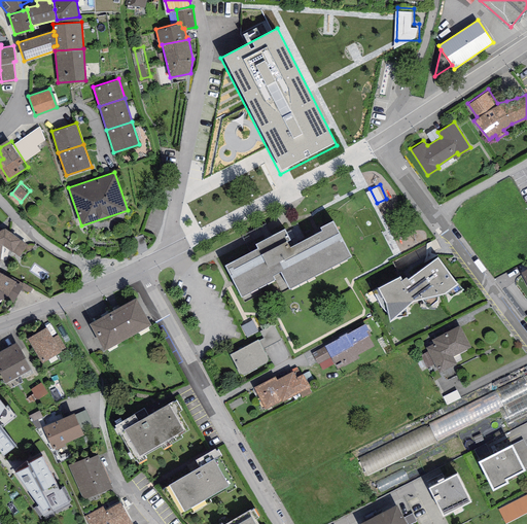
[(285,229),(255,244),(258,248),(224,266),(241,298),(275,280),(273,276),(281,272),(289,288),(351,256),(332,221),(320,228),(322,231),(293,245),(285,229)]
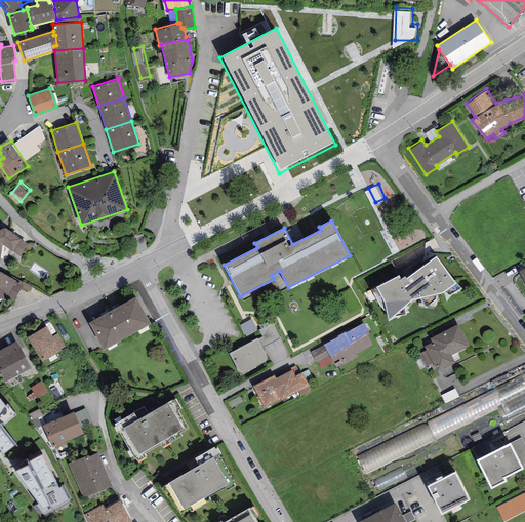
[(0,258),(0,259),(3,243),(21,254),(29,242),(6,227),(0,229),(0,258)]
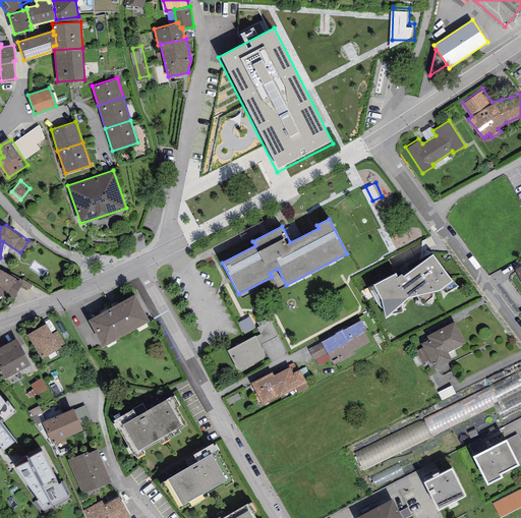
[(395,273),(374,285),(382,300),(386,319),(408,297),(440,290),(454,281),(433,253),(403,276),(402,274),(397,277),(395,273)]
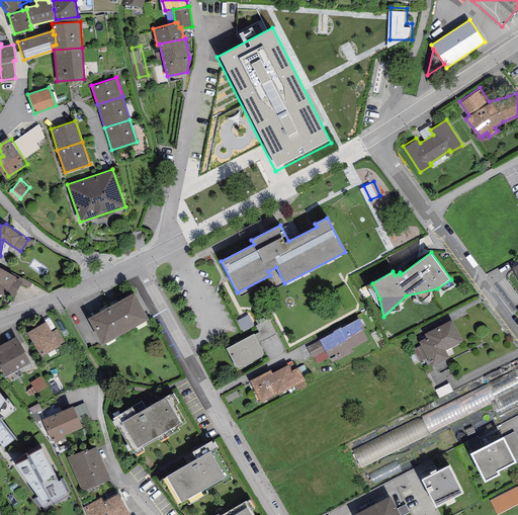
[(0,266),(0,293),(5,291),(14,295),(23,279),(0,266)]
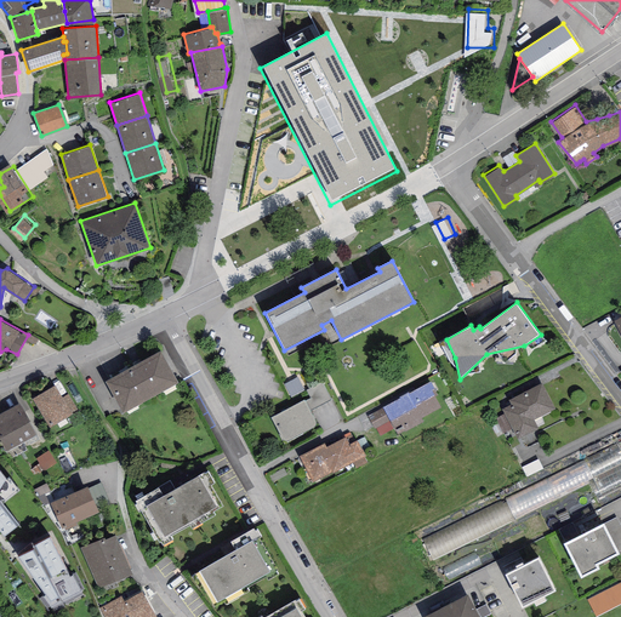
[(160,350),(106,381),(123,412),(178,382),(160,350)]
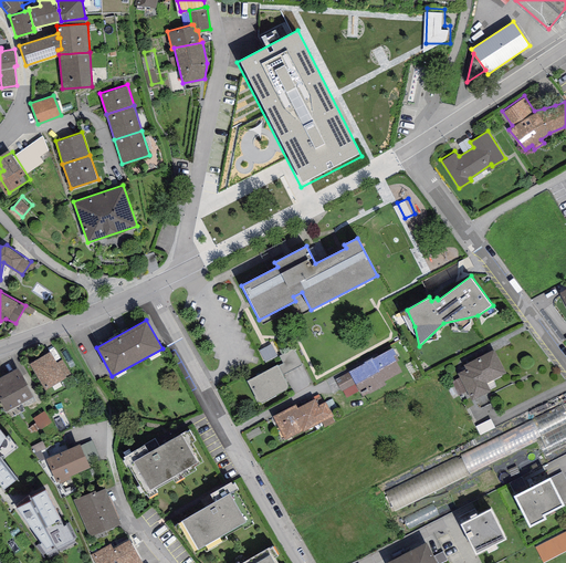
[(282,361),(276,364),(282,373),(302,363),(293,346),(279,354),(282,361)]
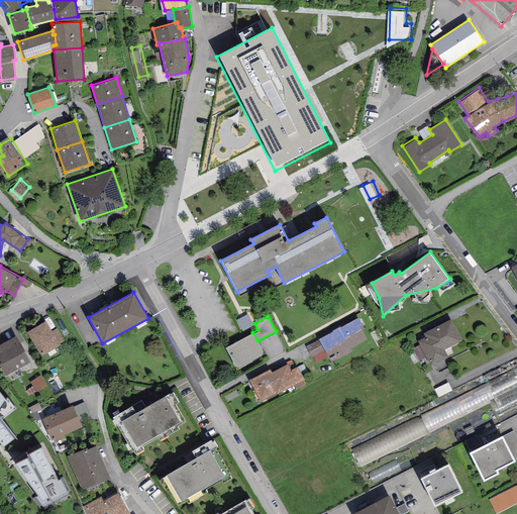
[(333,330),(306,344),(311,355),(313,354),(316,362),(328,355),(331,361),(352,349),(350,346),(368,338),(363,328),(365,327),(358,316),(340,325),(340,324),(332,328),(333,330)]
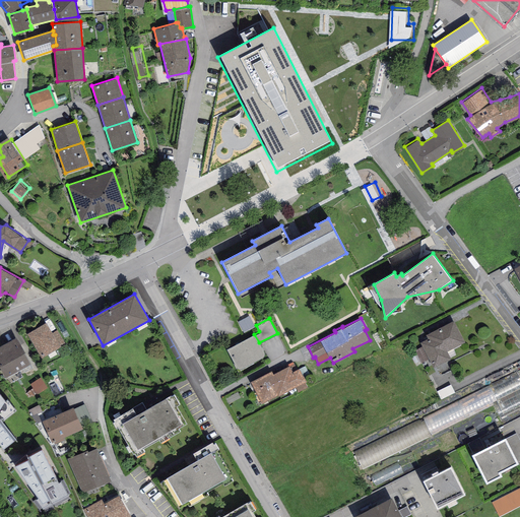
[(454,320),(426,333),(428,337),(420,340),(421,344),(429,358),(433,366),(451,357),(447,350),(465,341),(454,320)]
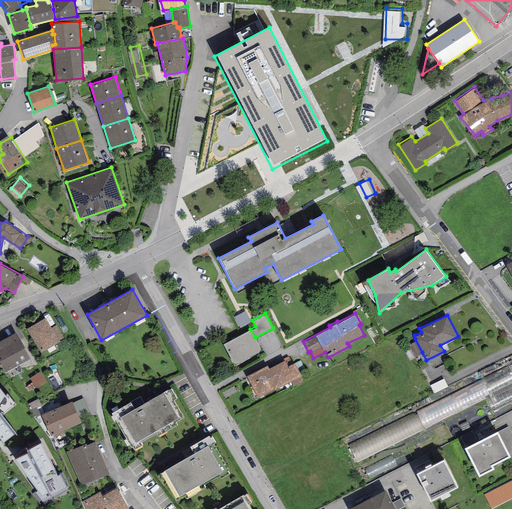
[(45,317),(27,327),(41,351),(59,341),(58,339),(63,335),(56,323),(51,326),(45,317)]
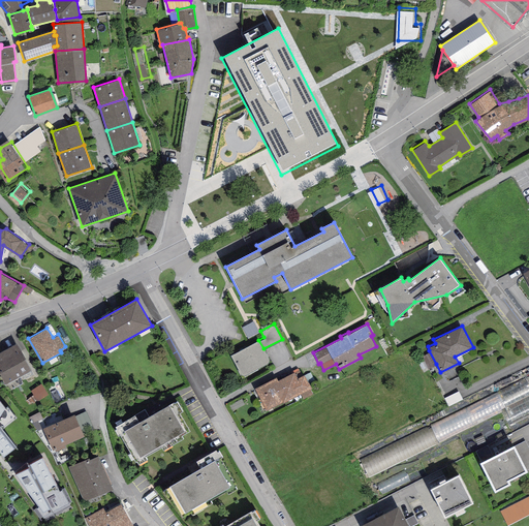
[(258,340),(231,354),(243,375),(270,361),(263,348),(258,340)]
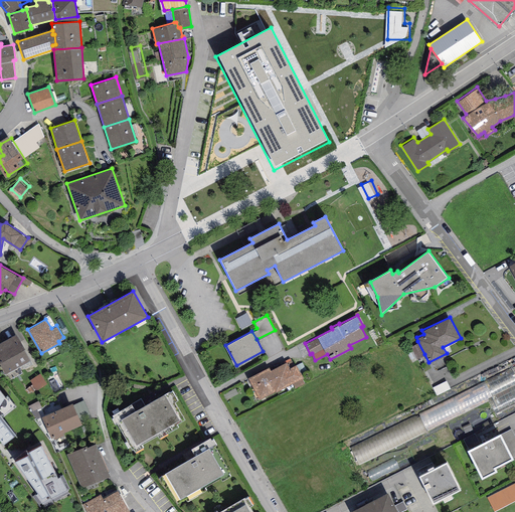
[(0,363),(5,373),(30,359),(16,334),(0,342),(0,363)]
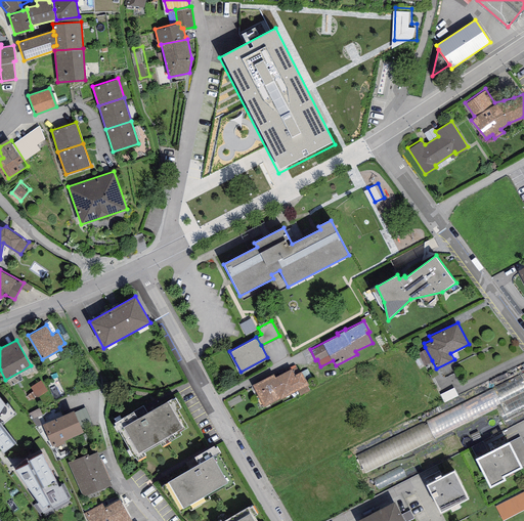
[(432,360),(425,347),(418,351),(425,364),(432,360)]
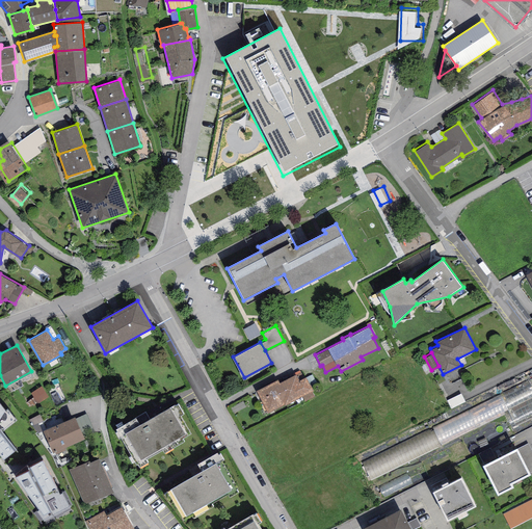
[(278,377),(256,390),(268,412),(284,403),(285,404),(313,389),(307,376),(299,379),(296,373),(280,381),(278,377)]
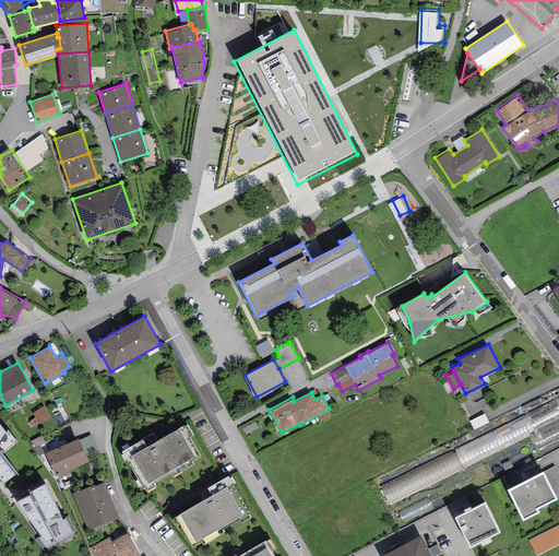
[(558,393),(525,412),(535,432),(542,446),(558,437),(558,393)]
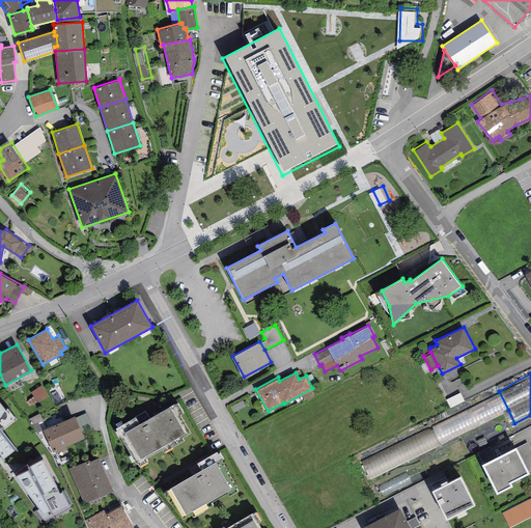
[(47,383),(34,388),(38,398),(51,392),(47,383)]
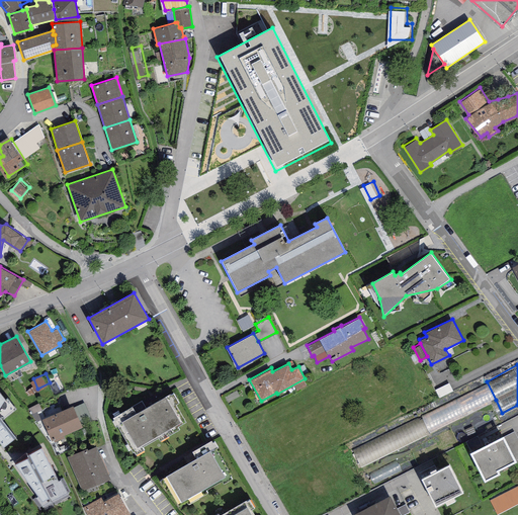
[(237,388),(224,395),(227,400),(239,394),(237,388)]
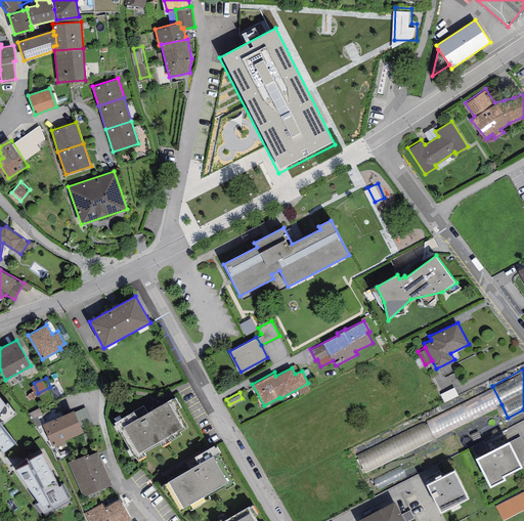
[(0,397),(0,448),(3,452),(13,445),(0,426),(0,425),(15,414),(7,402),(5,404),(0,397)]
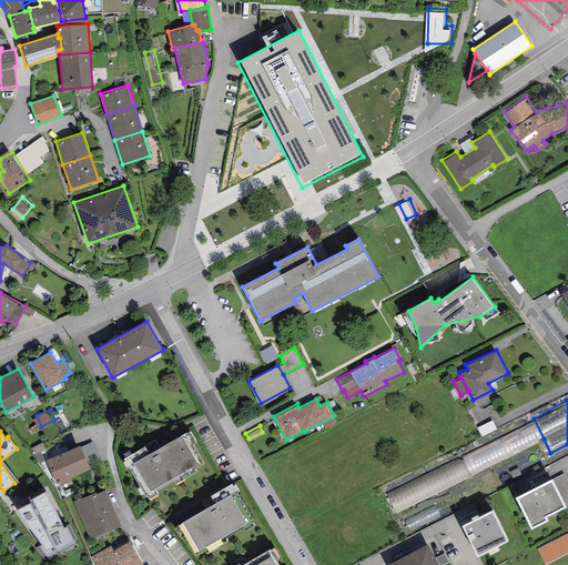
[(145,446),(123,458),(122,460),(127,468),(129,467),(146,496),(148,496),(149,498),(158,494),(156,491),(174,481),(175,484),(198,471),(195,468),(204,463),(193,444),(196,442),(191,432),(188,433),(186,432),(149,453),(145,446)]
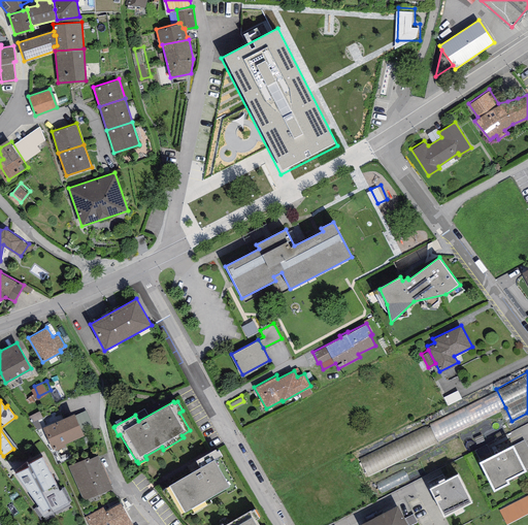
[(86,407),(74,413),(83,431),(94,426),(86,407)]
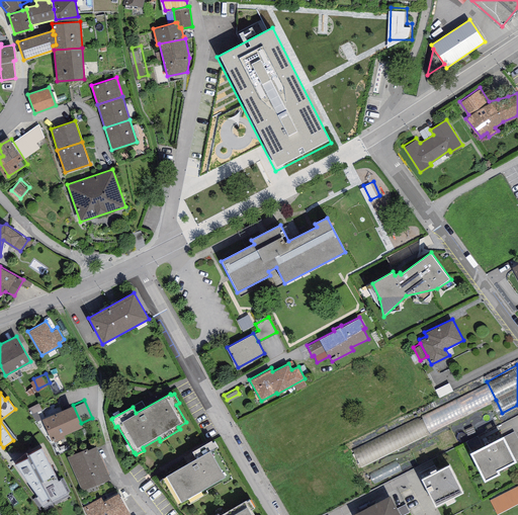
[(51,440),(82,427),(81,423),(73,405),(41,418),(51,440)]
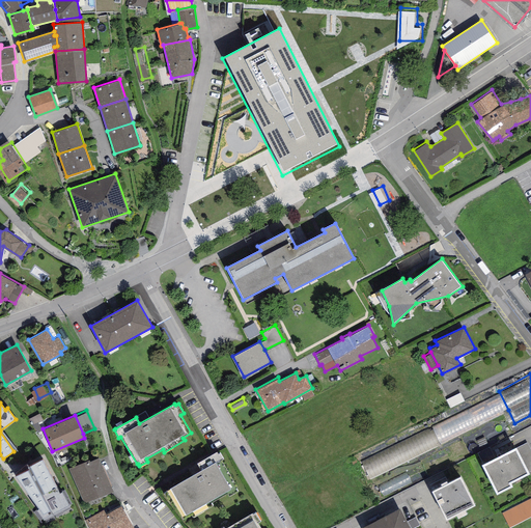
[(515,446),(516,447),(528,470),(530,468),(530,447),(527,440),(515,446)]
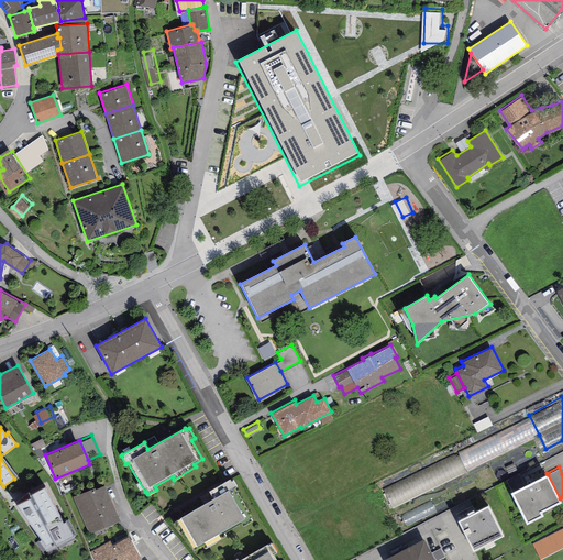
[(548,474),(510,494),(526,525),(544,516),(542,513),(562,503),(560,498),(548,474)]
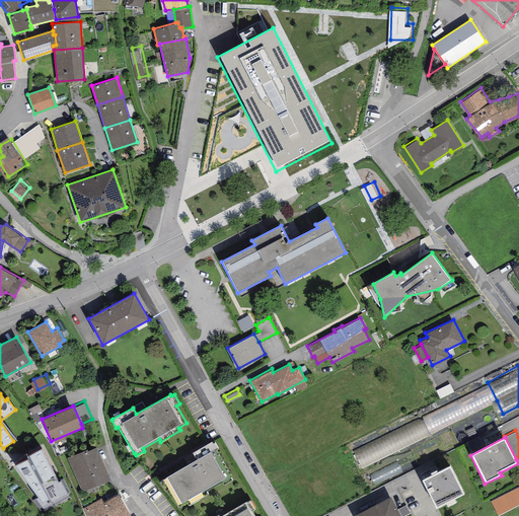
[(197,459),(165,477),(181,504),(222,481),(224,484),(232,478),(231,476),(232,475),(217,449),(218,449),(215,443),(213,444),(212,442),(193,452),(197,459)]
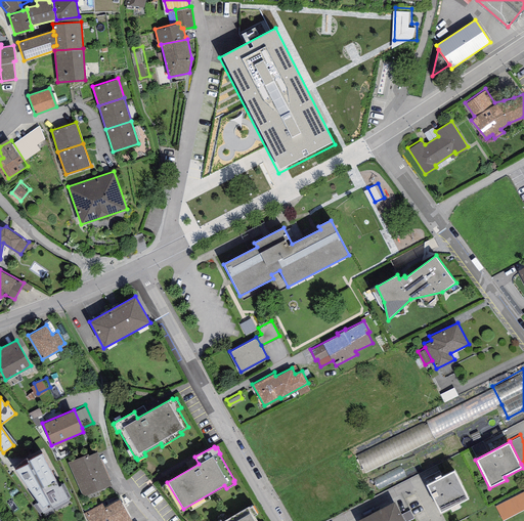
[(87,452),(69,460),(82,495),(112,484),(98,451),(88,454),(87,452)]
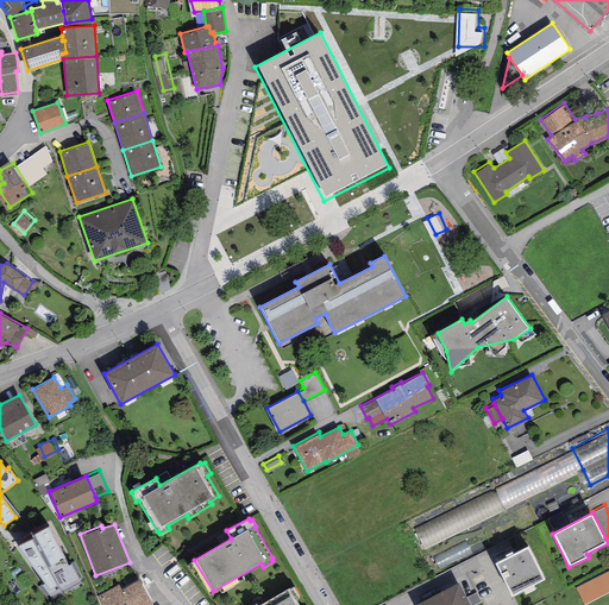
[(32,540),(18,547),(44,583),(43,585),(50,594),(80,580),(71,563),(68,565),(49,527),(30,537),(32,540)]
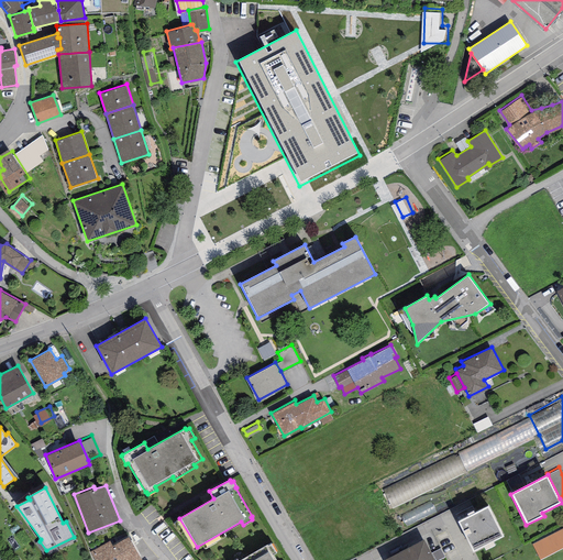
[(489,506),(457,520),(473,552),(504,537),(489,506)]
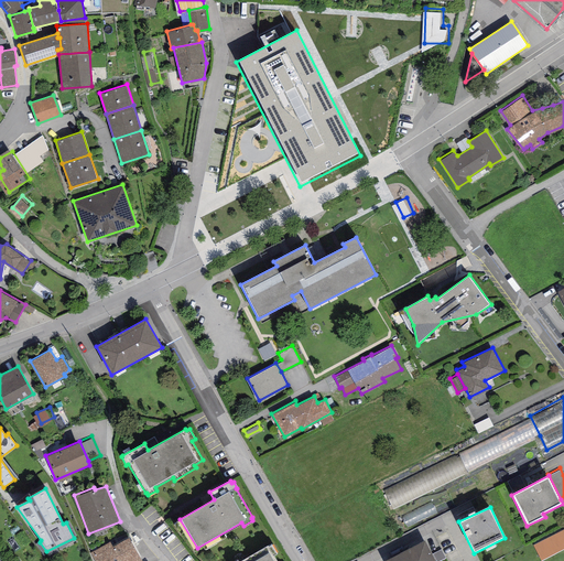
[(563,527),(533,543),(541,559),(563,547),(563,527)]
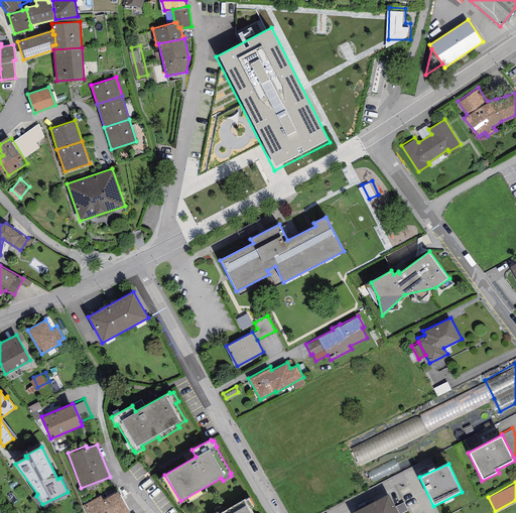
[(101,494),(82,503),(87,512),(130,512),(118,490),(103,499),(101,494)]
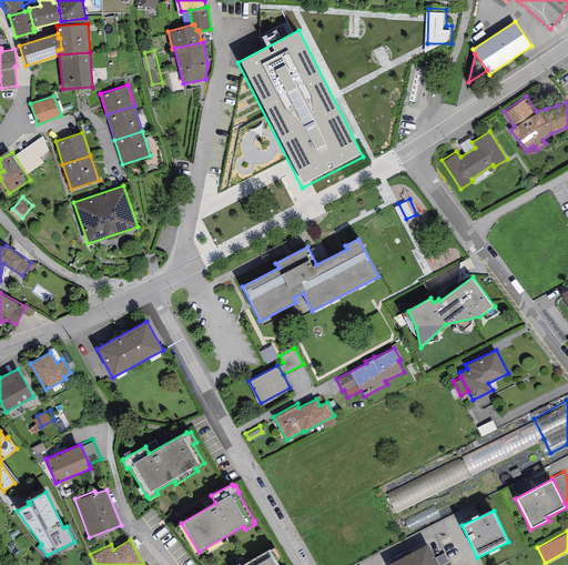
[(387,564),(438,564),(428,544),(387,564)]
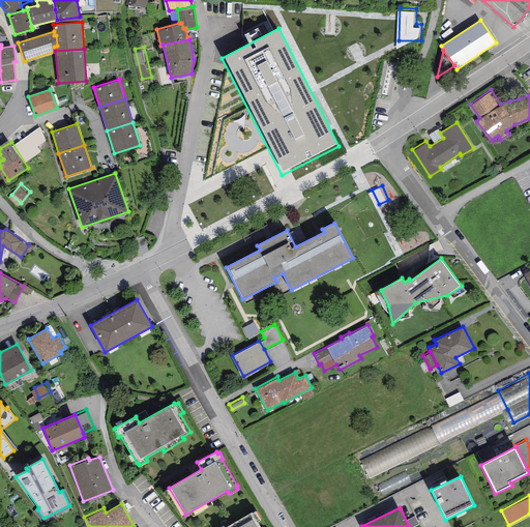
[(260,526),(257,522),(260,520),(255,511),(253,514),(252,513),(225,526),(224,526),(221,526),(260,526)]
